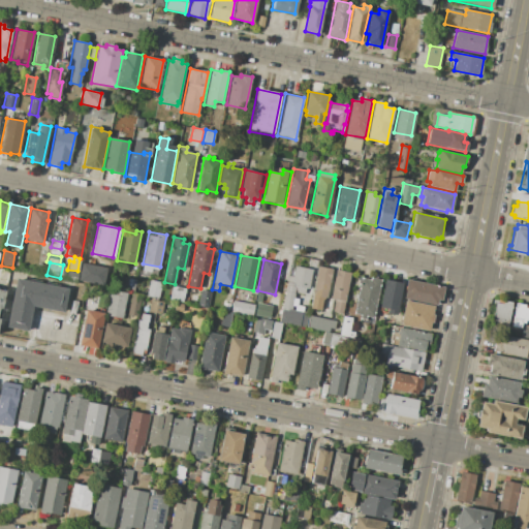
[(82,262),(106,268),(103,286),(78,281),(82,262)]
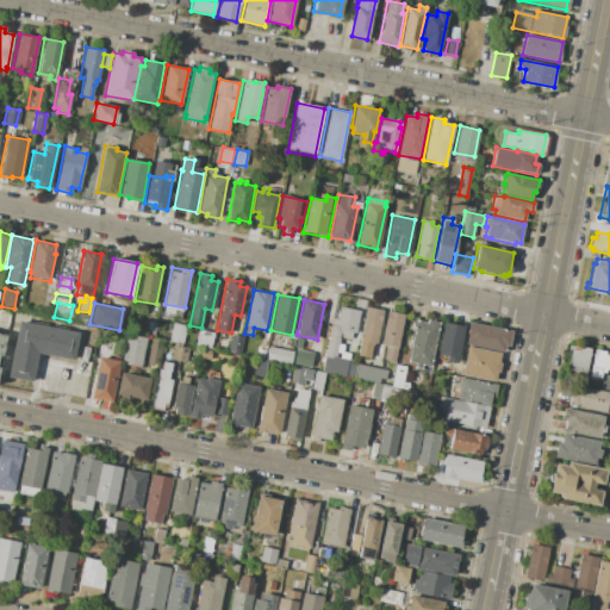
[(336,358),(332,356),(332,359),(325,356),(332,318),(337,318),(340,306),(360,310),(356,332),(353,332),(352,338),(340,337),(336,358)]
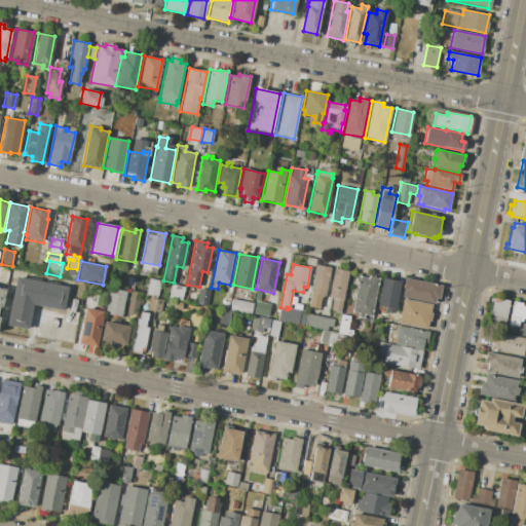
[(315,264),(330,267),(325,296),(322,295),(320,309),(308,307),(311,293),(310,293),(315,264)]
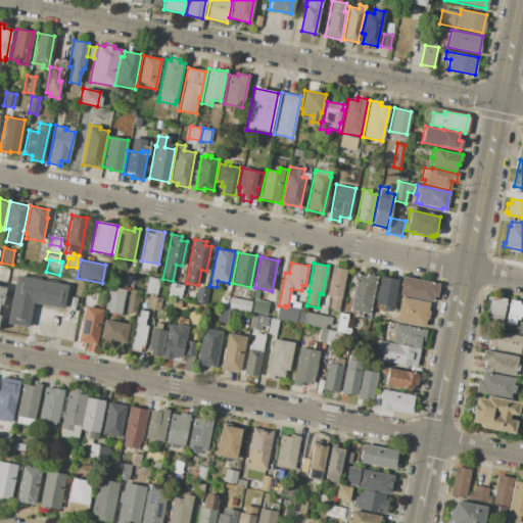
[(332,267),(346,270),(338,310),(329,307),(331,296),(326,295),(332,267)]
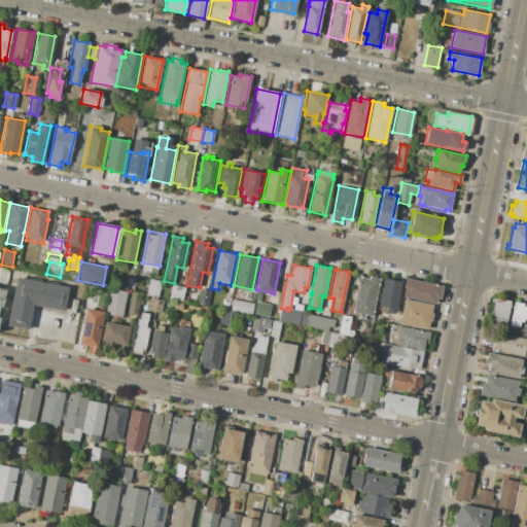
[(120,275),(135,278),(132,291),(118,288),(120,275)]
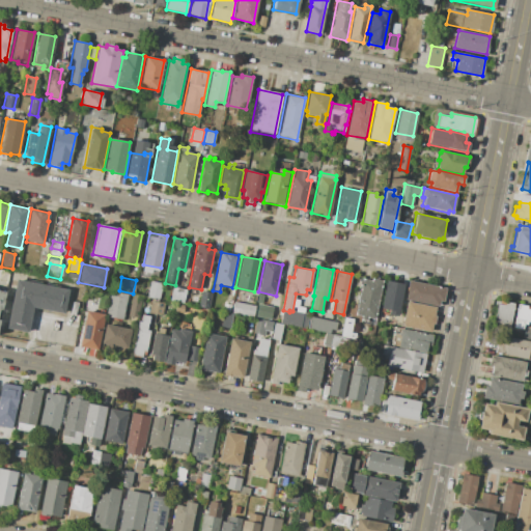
[(361,278),(371,280),(371,278),(382,280),(373,318),(367,317),(366,320),(360,319),(360,316),(354,314),(361,278)]
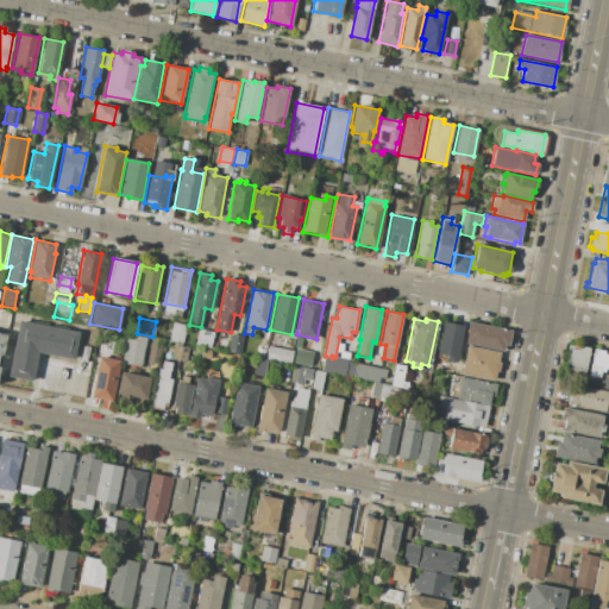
[(19,320),(79,332),(74,359),(37,352),(32,381),(7,376),(19,320)]
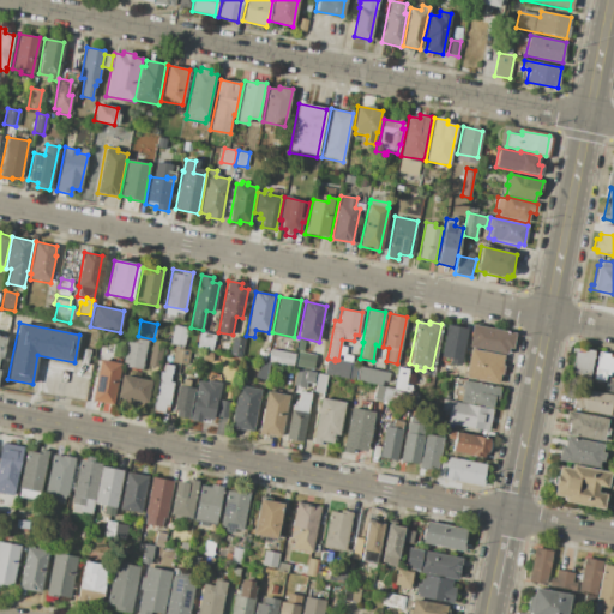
[(446,324),(468,329),(461,366),(449,363),(450,359),(440,356),(446,324)]
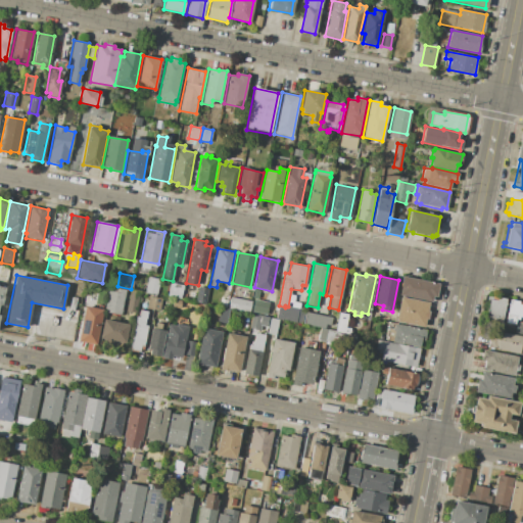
[(402,276),(438,283),(435,297),(432,297),(431,302),(398,295),(402,276)]
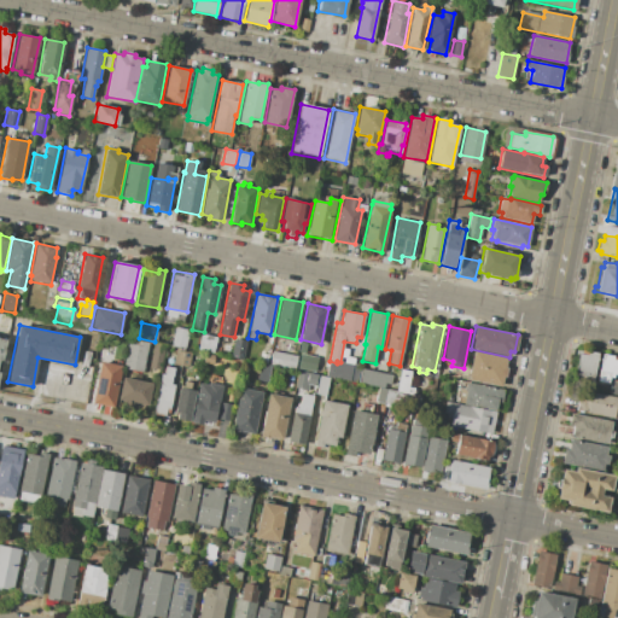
[(175,327),(190,330),(186,349),(172,345),(175,327)]
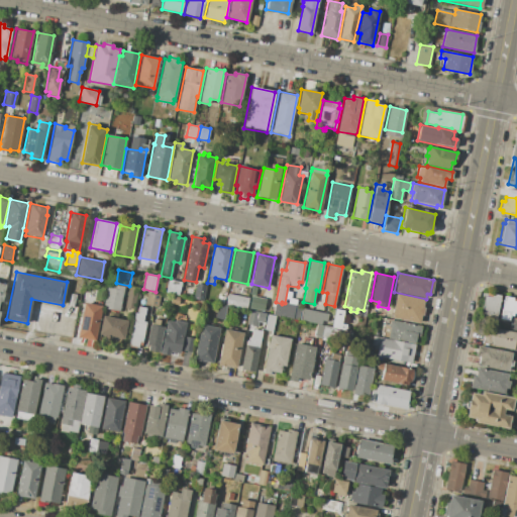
[(169,279),(181,282),(179,295),(166,293),(169,279)]
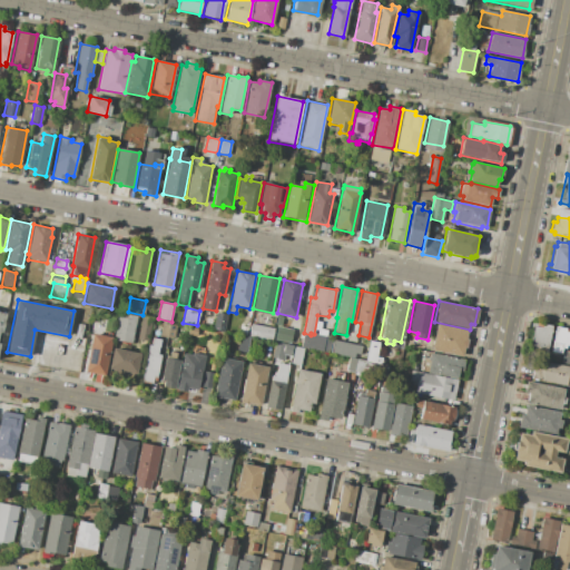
[(217,312),(227,314),(224,331),(214,328),(217,312)]
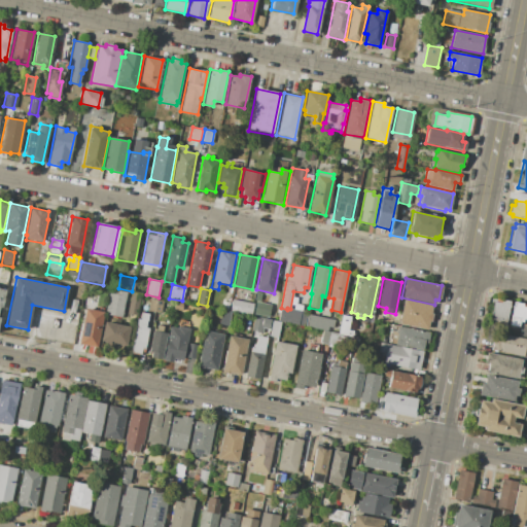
[(127,291),(121,318),(105,314),(109,292),(114,293),(114,289),(127,291)]
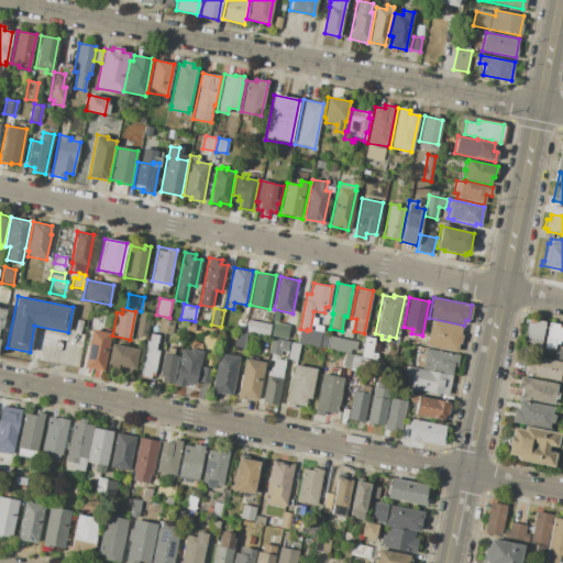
[(141,312),(151,315),(145,338),(136,335),(141,312)]
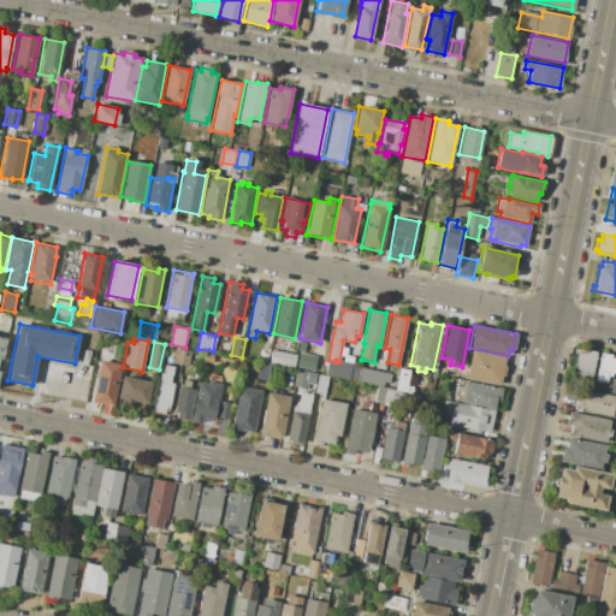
[(176,349),(191,351),(188,366),(172,363),(176,349)]
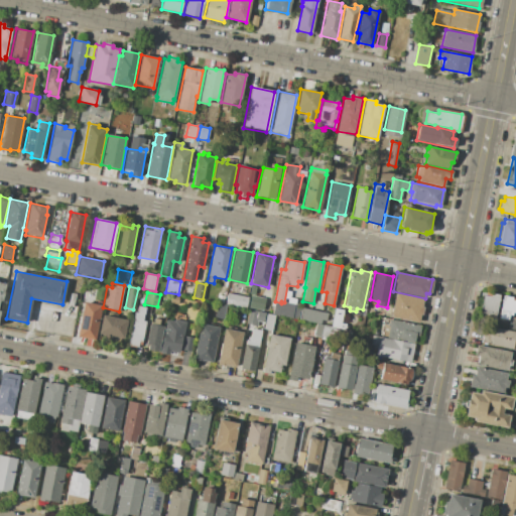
[(227,293),(248,297),(246,308),(225,303),(227,293)]
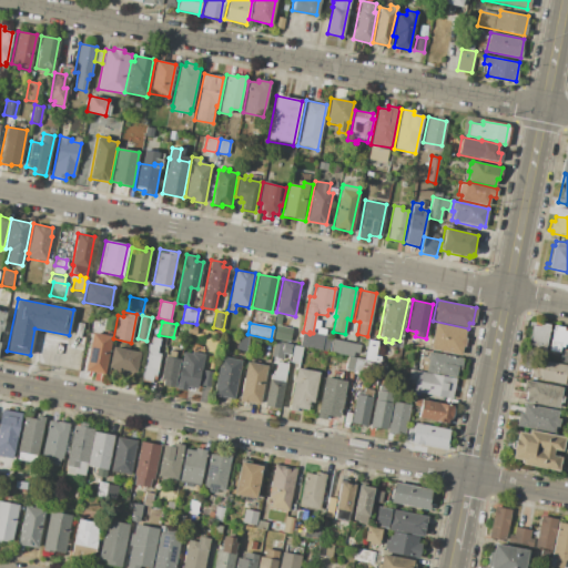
[(435,323),(466,330),(460,356),(429,350),(435,323)]
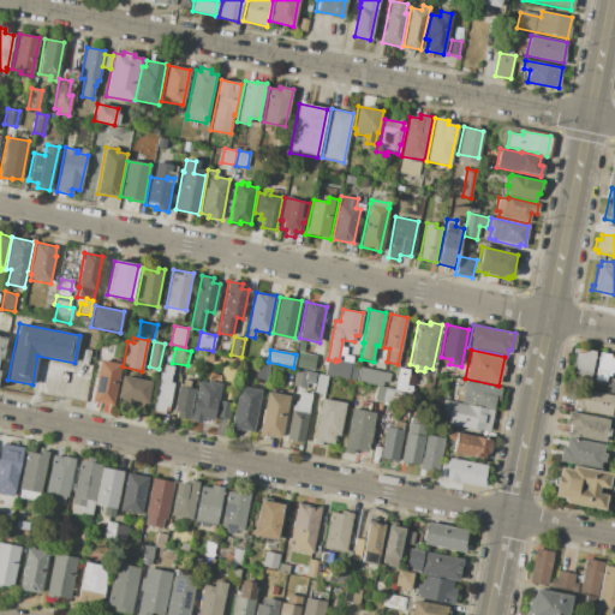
[(589,378),(571,375),(575,352),(585,353),(585,350),(595,352),(589,378)]
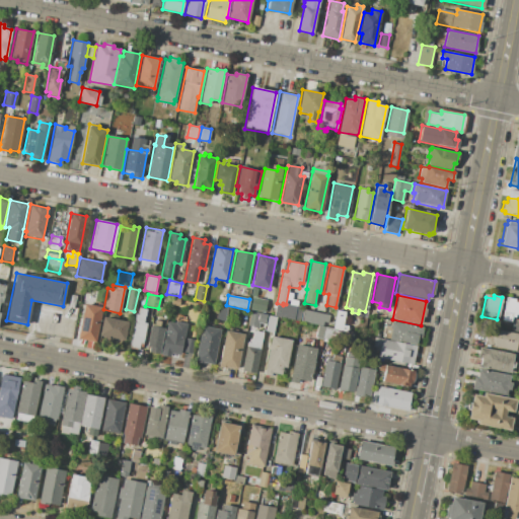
[(172,297),(180,299),(179,306),(171,304),(172,297)]
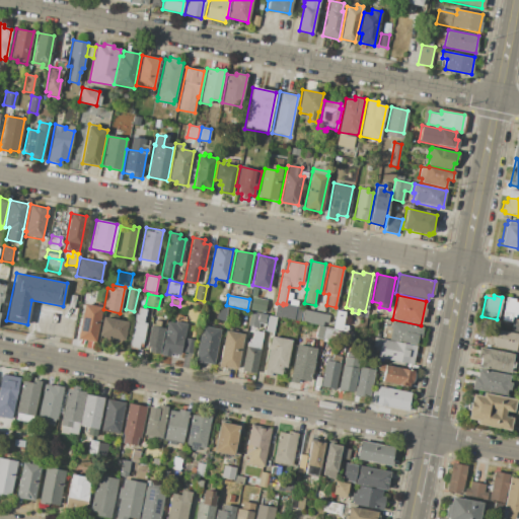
[(219,297),(226,298),(225,306),(227,306),(225,321),(216,319),(219,297)]
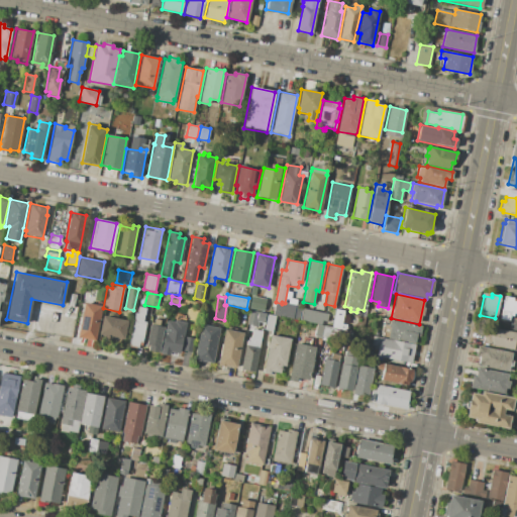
[(251,296),(267,299),(264,312),(248,308),(251,296)]
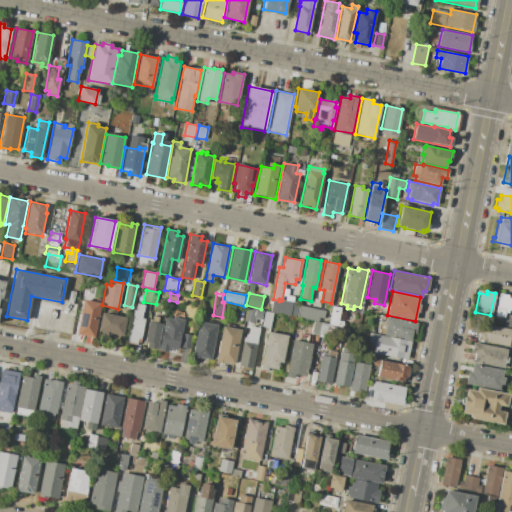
[(499,293),(508,295),(508,297),(511,298),(510,311),(508,310),(508,313),(504,312),(503,319),(494,317),(499,293)]
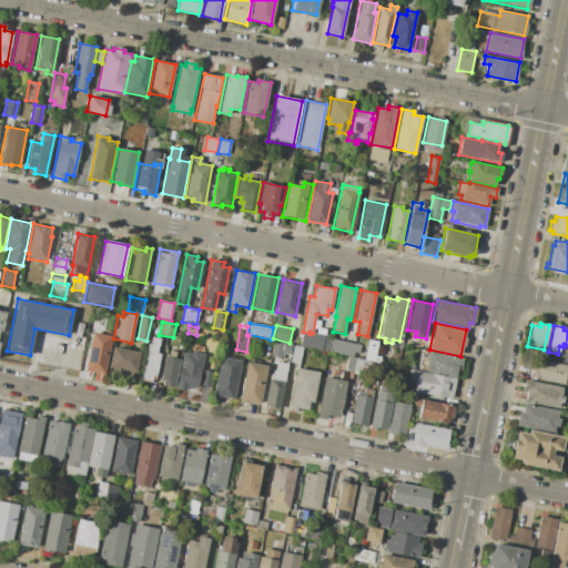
[(328,352),(300,346),(303,332),(310,334),(310,332),(313,333),(332,336),(328,352)]
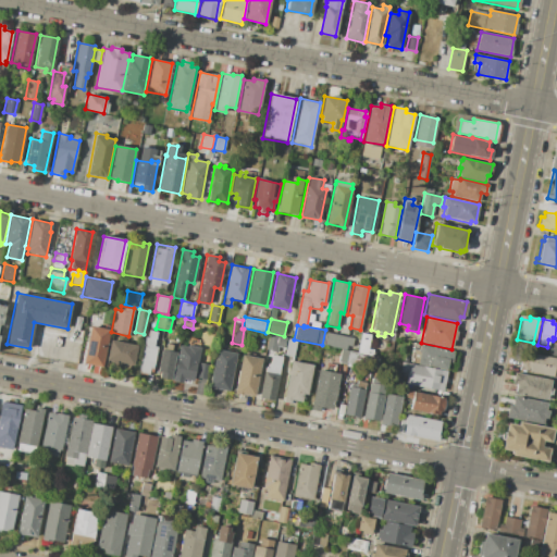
[(90,326),(109,330),(101,367),(83,363),(90,326)]
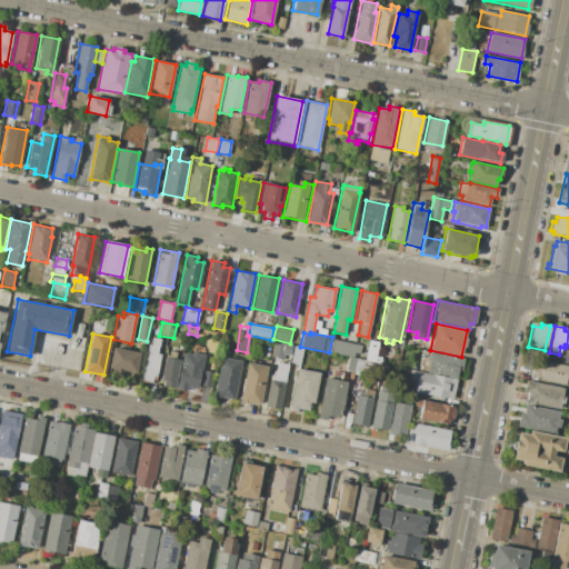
[(140,380),(148,345),(151,346),(152,338),(161,339),(158,353),(161,355),(157,377),(152,376),(151,382),(140,380)]
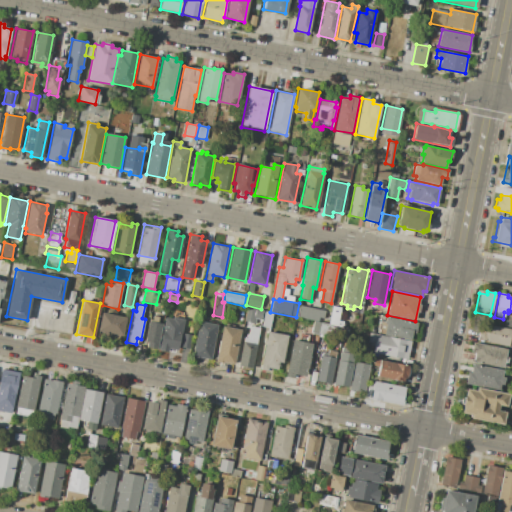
[(299,305),(324,310),(323,319),(318,318),(318,322),(297,318),(299,305)]
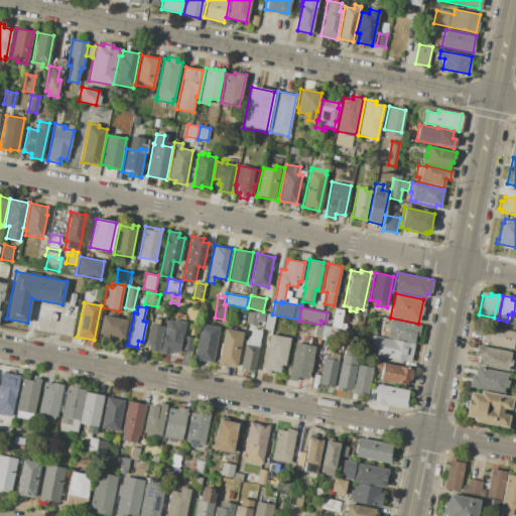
[(262,312),(248,309),(245,324),(259,327),(262,312)]
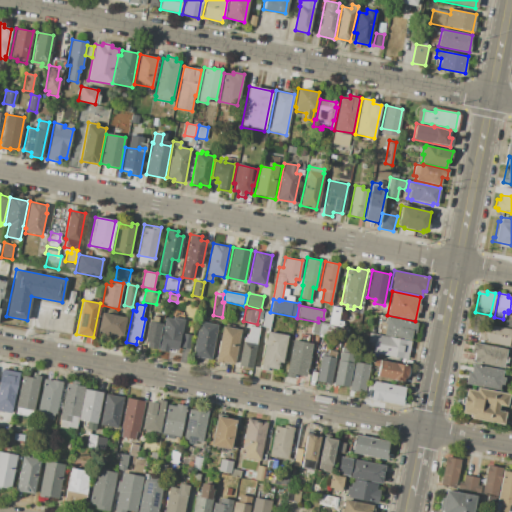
[(265,311),(273,313),(269,328),(262,326),(265,311)]
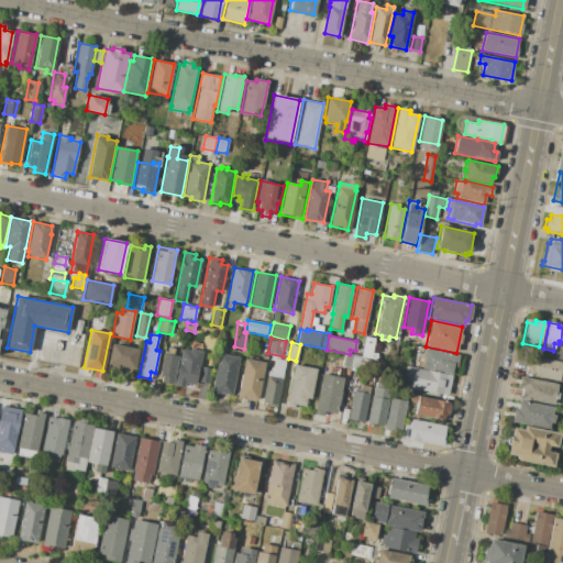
[(111,343),(139,349),(134,370),(107,364),(111,343)]
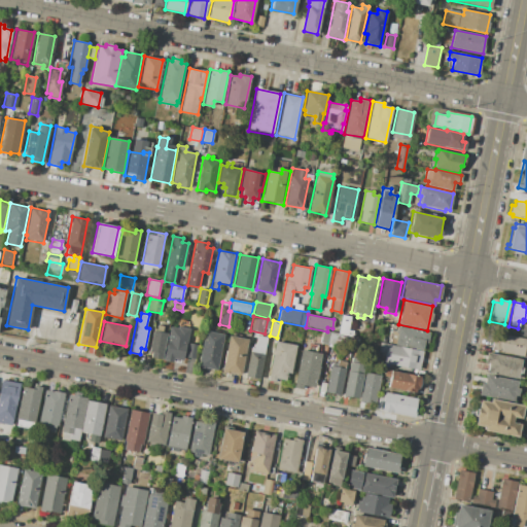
[(170,326),(177,328),(177,326),(189,328),(183,360),(174,358),(173,361),(163,359),(170,326)]
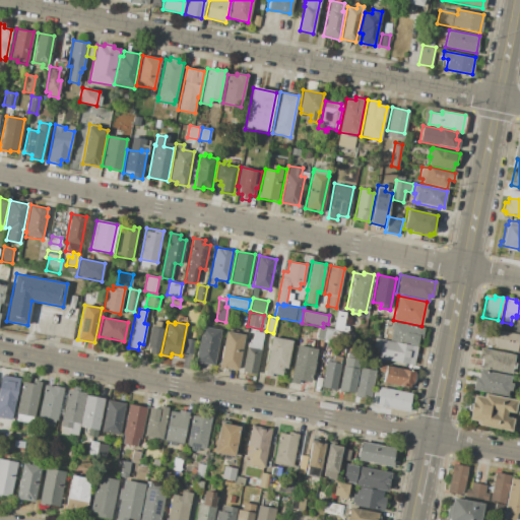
[(393,322),(424,328),(421,338),(419,338),(417,346),(389,340),(393,322)]
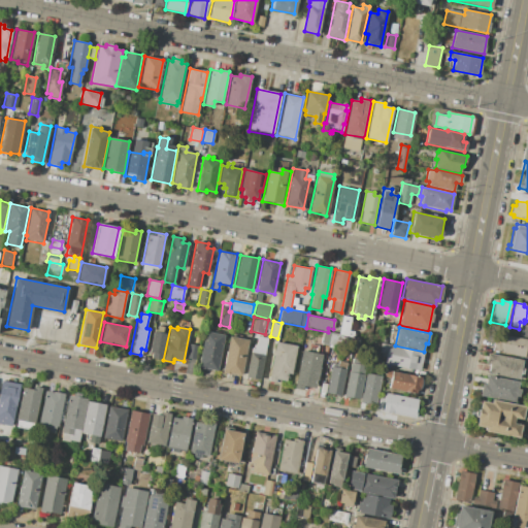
[(162,361),(151,358),(152,353),(149,353),(153,331),(167,333),(162,361)]
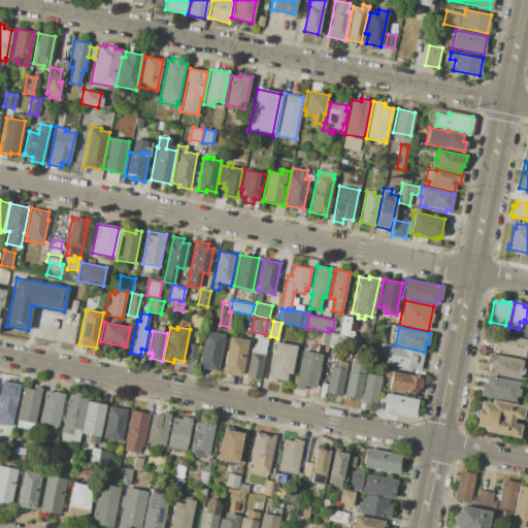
[(205,331),(224,335),(217,371),(198,367),(205,331)]
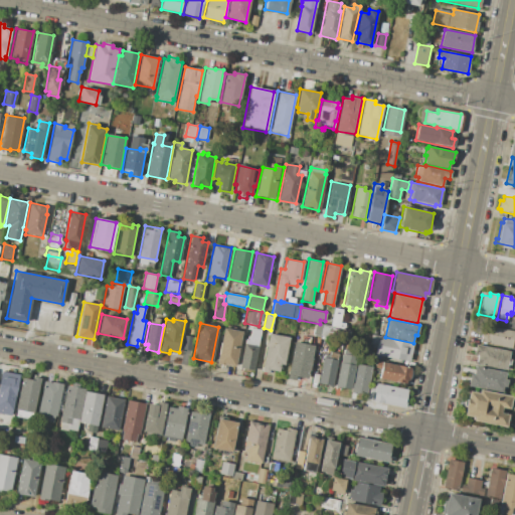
[(514,331),(510,349),(481,343),(484,325),(514,331)]
